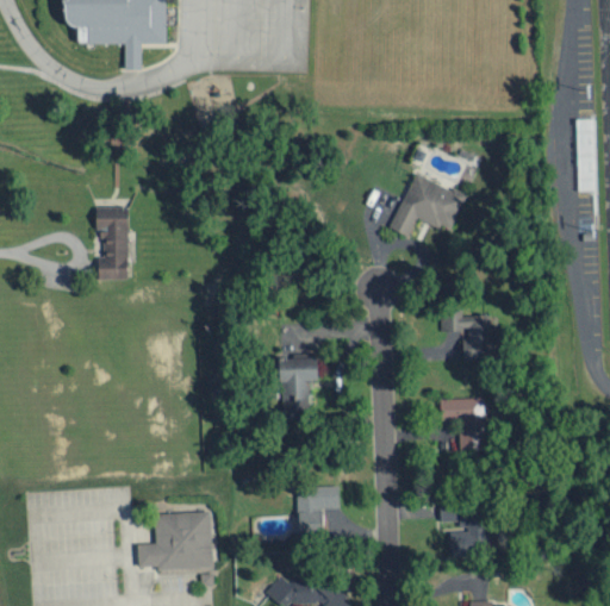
[(141,74),(141,48),(165,48),(165,0),(66,0),(67,32),(74,32),(74,52),(124,52),(124,75),(141,74)]
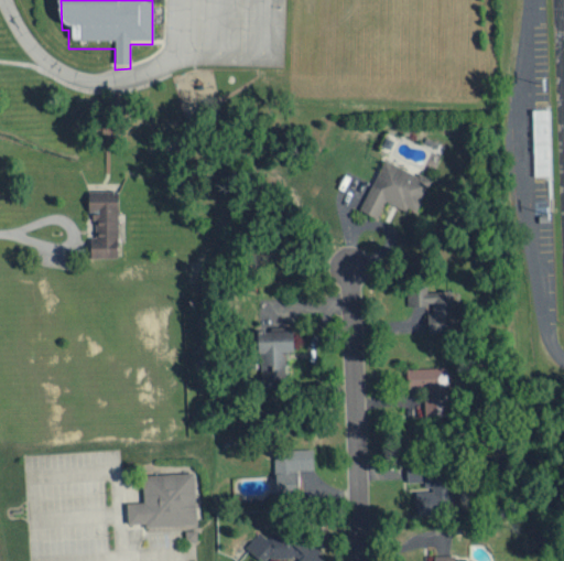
[(533,110),(535,177),(551,176),(549,110),(533,110)]
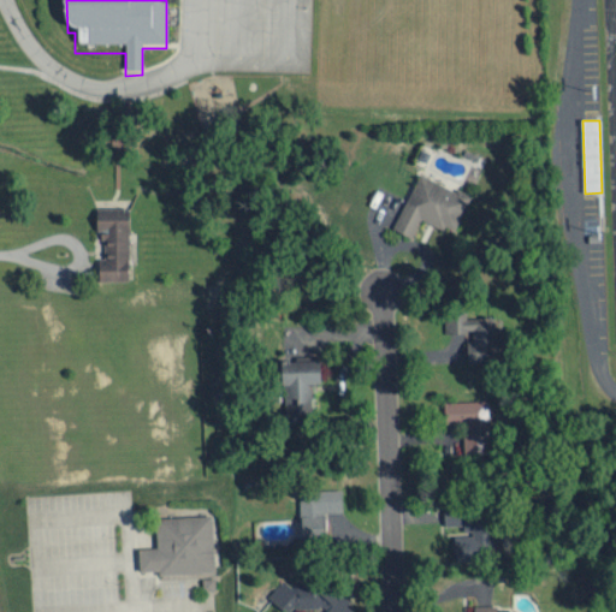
[(392,227),(412,238),(424,219),(443,230),(445,226),(454,232),(473,197),(460,188),(456,191),(421,174),(392,227)]
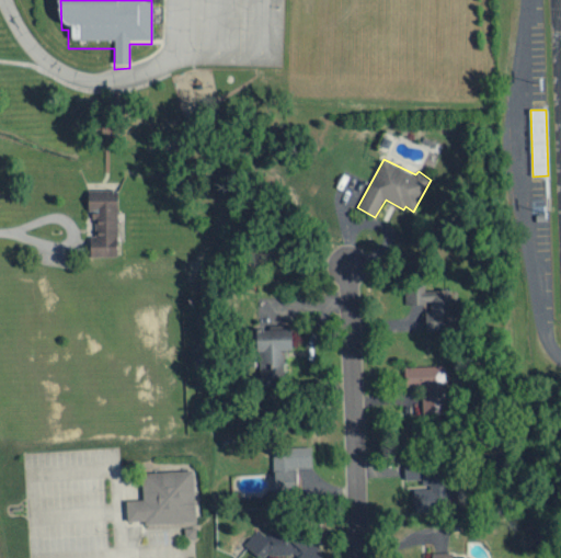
[(89,192),(90,220),(96,220),(98,237),(91,237),(92,258),(119,257),(117,191),(89,192)]
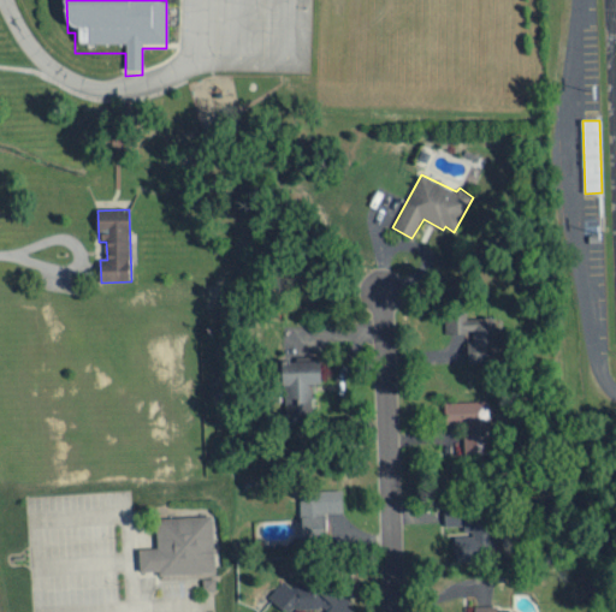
[(444,324),(444,336),(474,333),(474,342),(467,342),(467,363),(497,363),(497,318),(444,319),(444,324)]
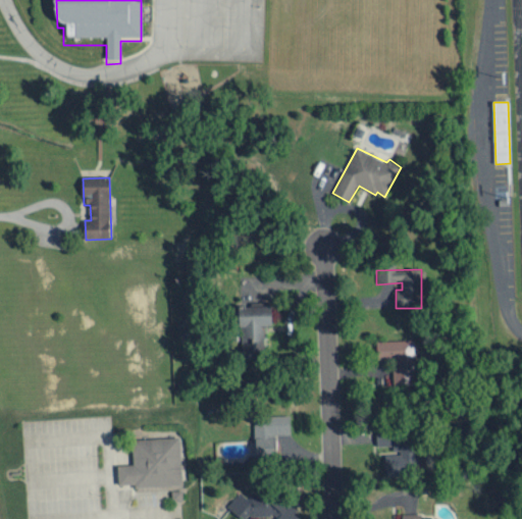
[(274,306),(241,307),(243,352),(265,351),(265,326),(275,326),(274,306)]
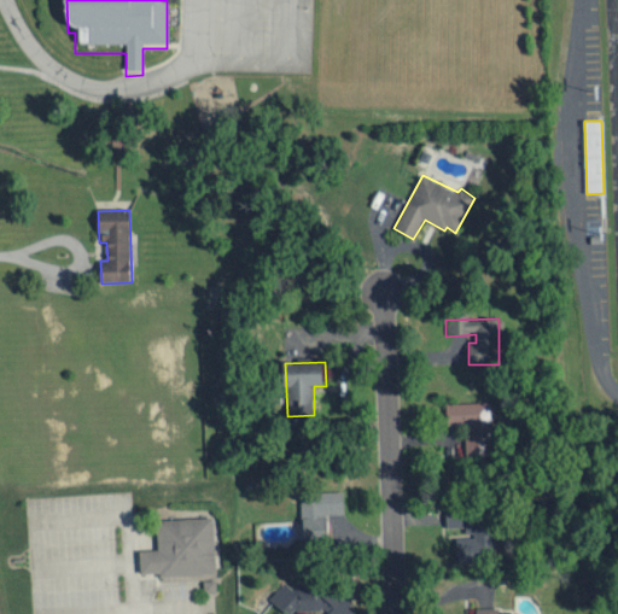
[(444,405),(445,427),(462,427),(464,458),(490,457),(489,403),(444,405)]
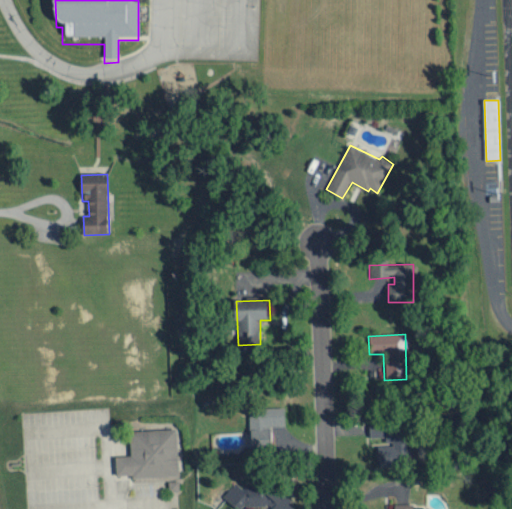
[(285,409),(250,410),(251,454),(273,453),(273,428),(285,427),(285,409)]
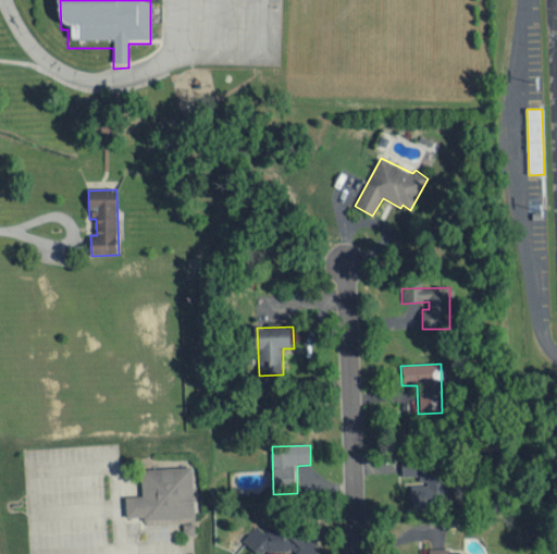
[(401,477),(418,476),(417,456),(401,456),(401,477)]
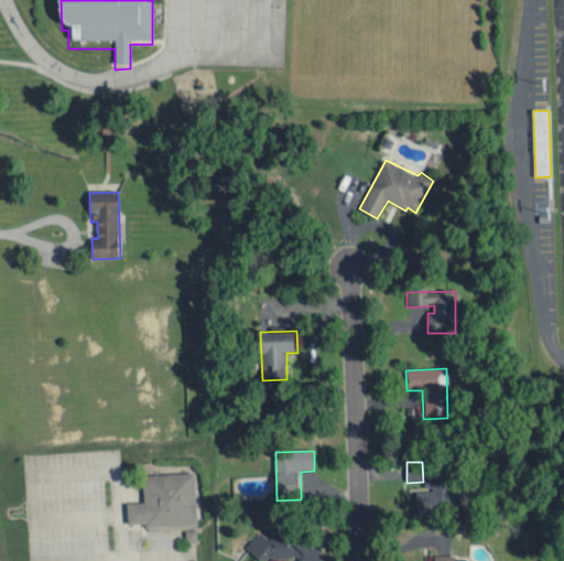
[(414,491),(414,516),(452,515),(452,472),(425,472),(425,491),(414,491)]
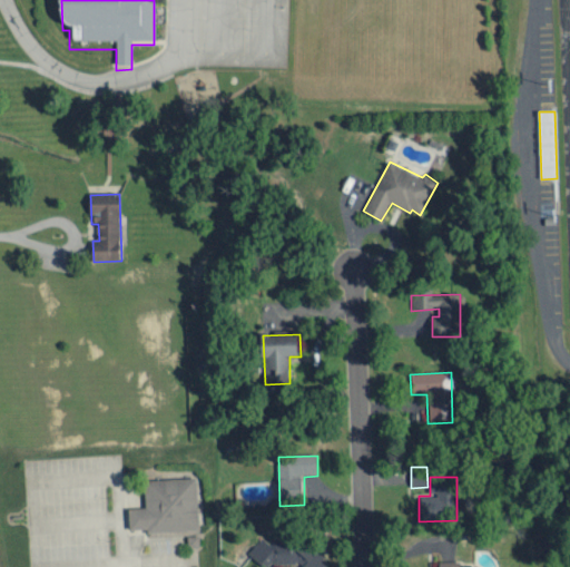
[(194,479),(144,482),(144,511),(129,512),(129,534),(146,533),(146,538),(197,535),(194,479)]
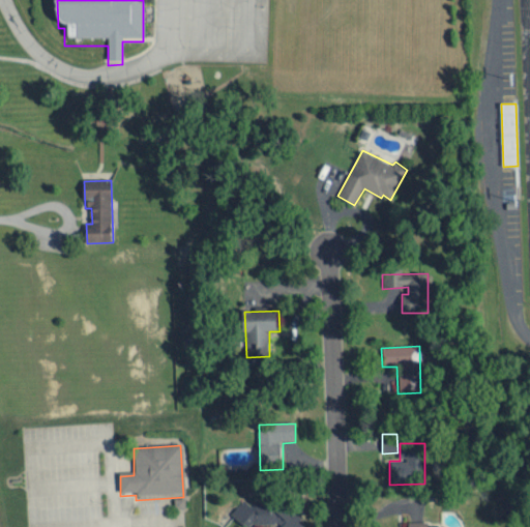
[(230,516),(243,526),(251,526),(253,523),(257,526),(266,526),(270,522),(275,526),(304,526),(306,524),(281,502),(271,513),(256,500),(249,506),(242,500),(230,516)]
